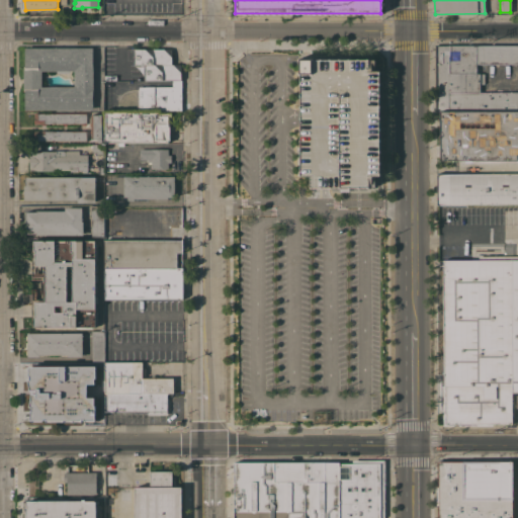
[(172,80),(144,81),(144,65),(134,65),(134,53),(127,53),(128,46),(134,46),(134,50),(171,50),(171,64),(179,64),(180,66),(180,80),(172,80)]
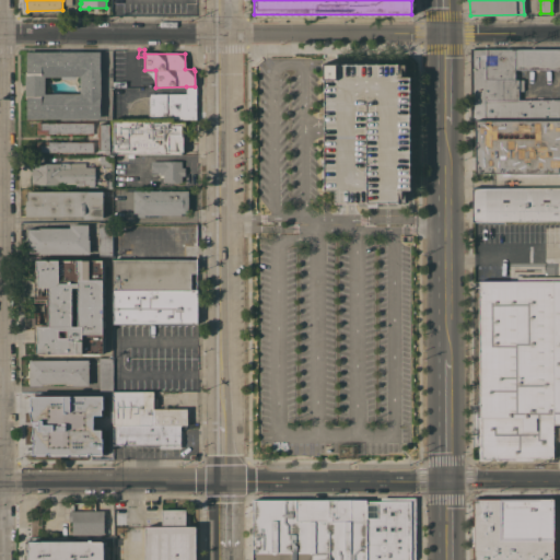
[(559,174),(546,174),(546,175),(531,175),(531,174),(528,174),(528,175),(514,175),(514,173),(511,173),(511,175),(498,175),(498,173),(488,173),(488,175),(476,175),(476,173),(475,173),(475,120),(471,120),(471,49),(559,49),(559,69),(514,69),(514,79),(523,79),(523,91),(518,91),(518,100),(559,100),(559,174)]
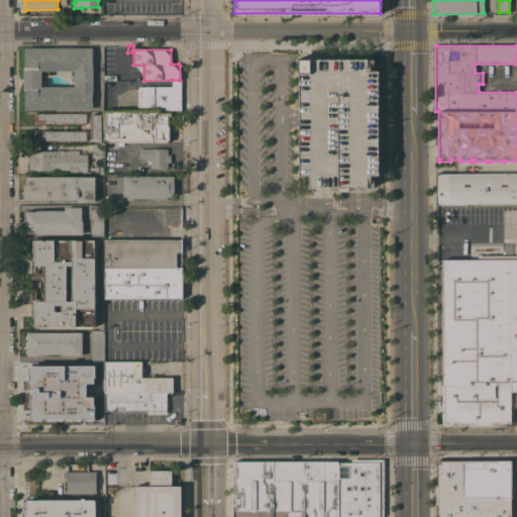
[(24,109),(24,89),(23,89),(23,68),(24,68),(24,47),(92,47),(92,65),(93,65),(93,91),(92,91),(92,109),(24,109)]
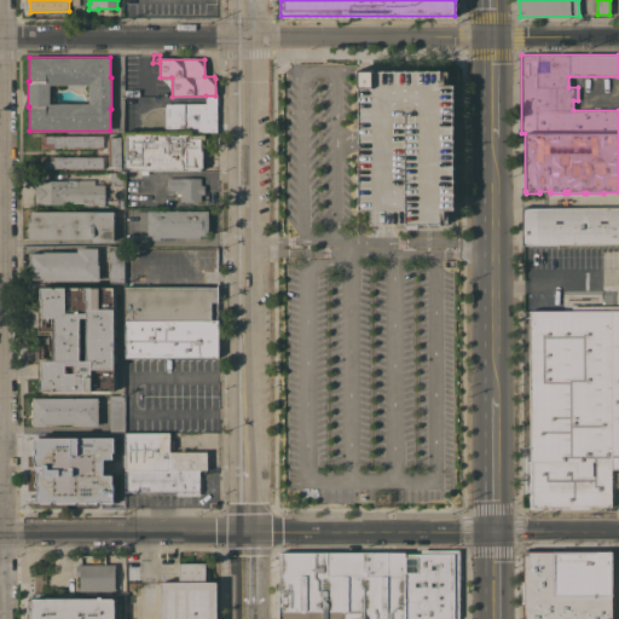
[(451,209),(446,209),(446,223),(389,224),(376,224),(369,224),(369,209),(358,209),(357,87),(354,87),(354,71),(446,70),(446,84),(451,84),(451,209)]
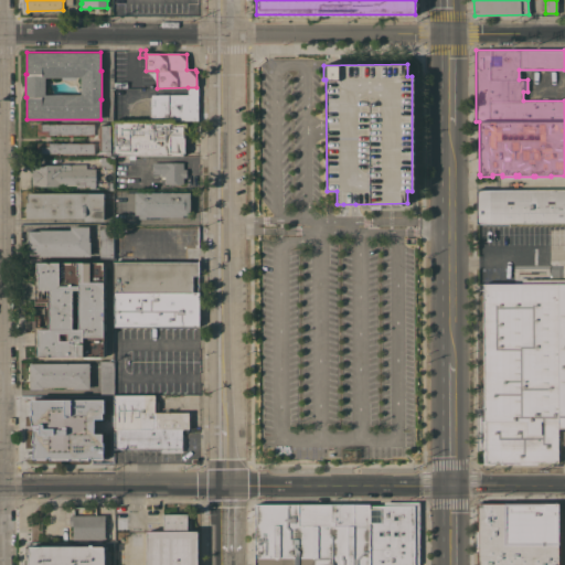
[(149,121),(149,115),(151,115),(151,106),(149,105),(149,100),(150,100),(150,95),(158,95),(158,94),(188,94),(188,87),(196,87),(196,88),(199,88),(199,121),(187,121),(149,121)]
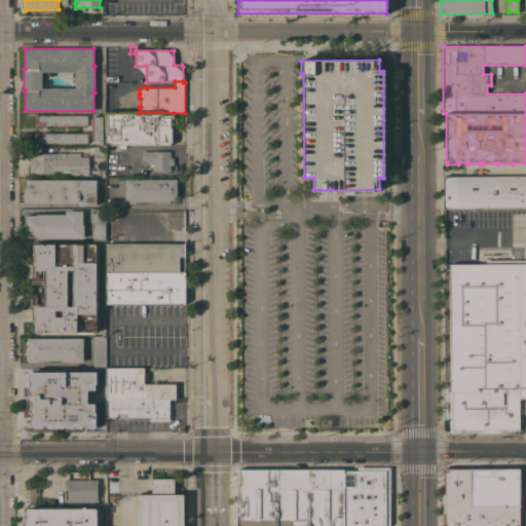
[(174,118),(171,118),(171,124),(173,124),(172,143),(171,143),(171,145),(107,145),(107,143),(106,143),(106,113),(139,113),(174,113),(174,118)]
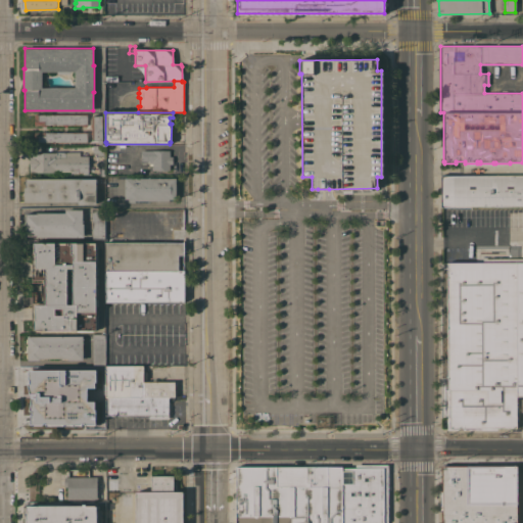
[(87,113),(87,125),(35,125),(34,114),(87,113)]
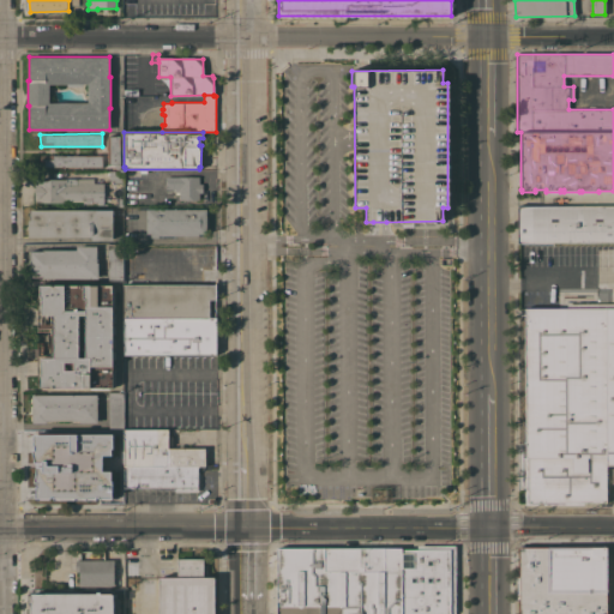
[(110,169),(110,167),(115,167),(115,164),(108,164),(108,136),(120,136),(120,169),(116,169),(110,169)]
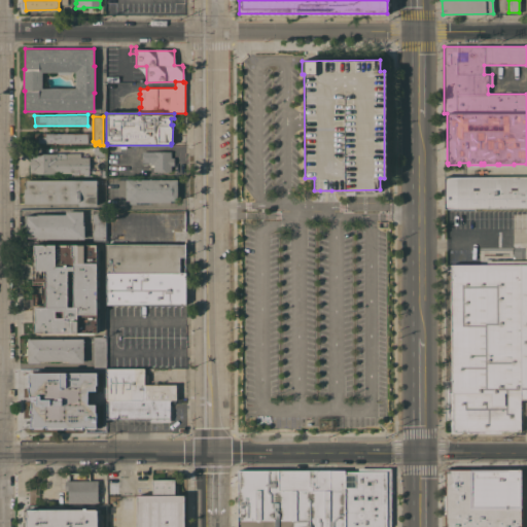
[(88,133),(88,143),(34,143),(34,133),(88,133)]
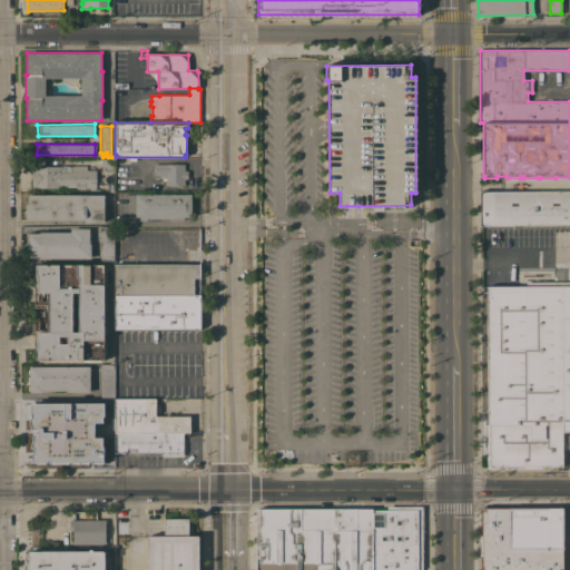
[(108,158),(114,158),(114,169),(106,169),(106,166),(101,166),(101,158),(102,158),(102,157),(108,157),(108,158)]
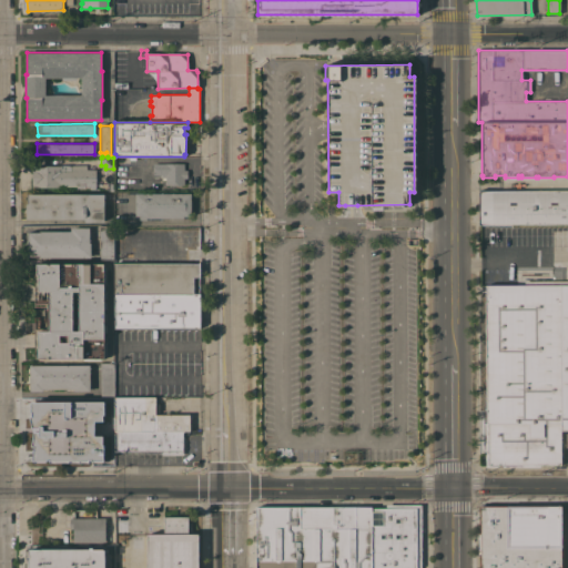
[(184,163),(184,170),(188,170),(188,178),(184,178),(184,184),(165,184),(165,178),(162,178),(162,174),(153,174),(153,163),(184,163)]
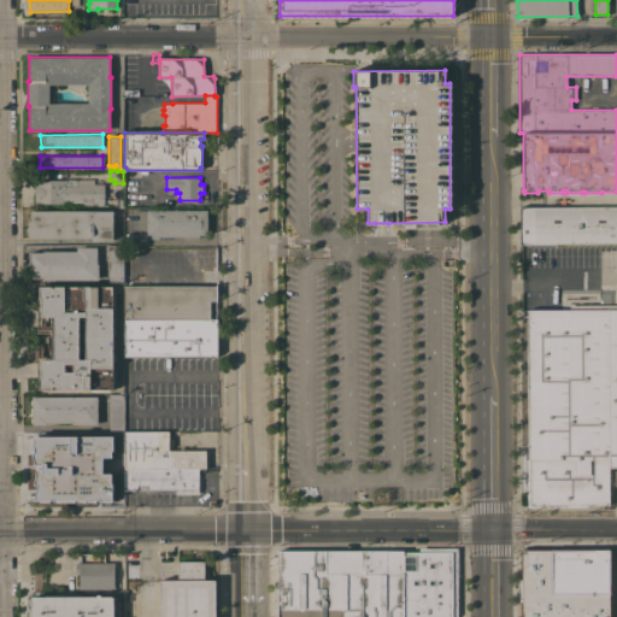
[(94,178),(94,183),(104,183),(104,188),(106,188),(106,198),(104,198),(104,201),(104,203),(93,203),(93,204),(83,204),(83,203),(69,203),(69,204),(35,204),(35,180),(65,180),(65,178),(94,178)]
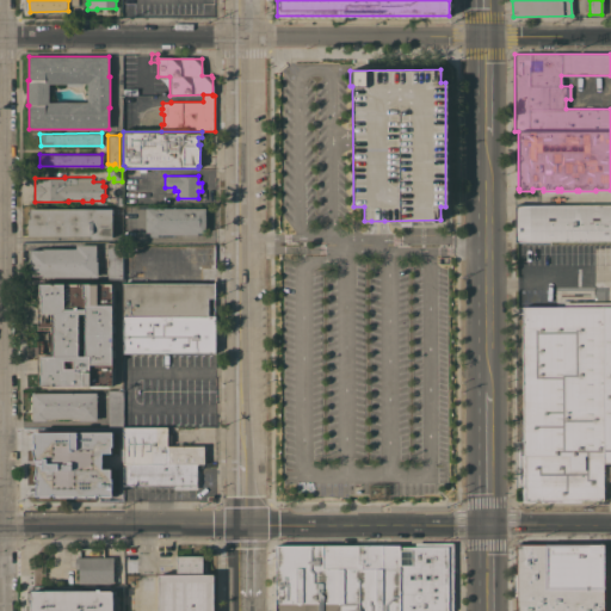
[(610,241),(514,241),(514,205),(610,205),(610,241)]
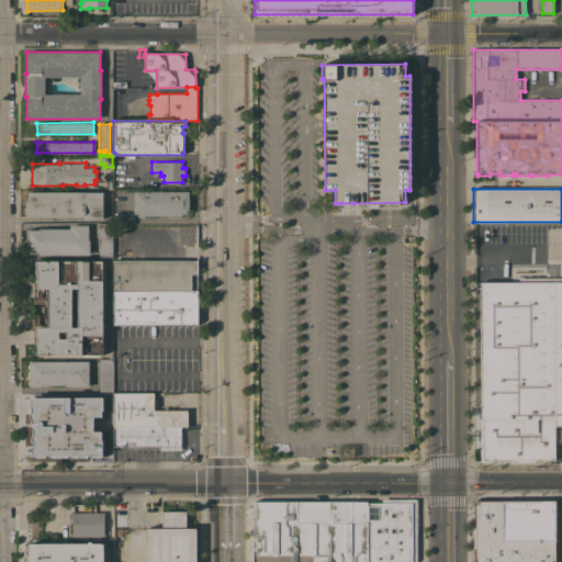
[(103,220),(83,220),(83,217),(25,216),(25,201),(26,201),(26,191),(103,191),(103,220)]
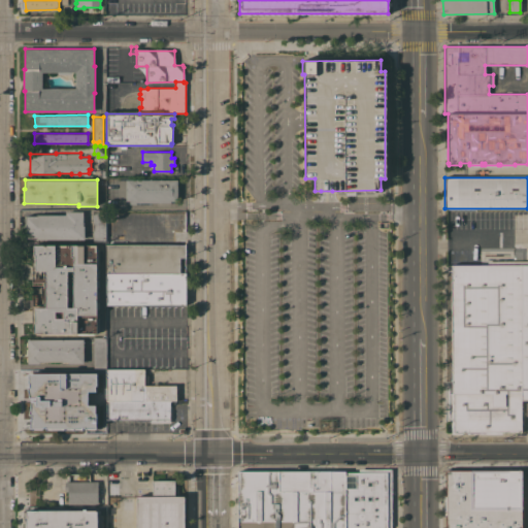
[(177,179),(177,201),(170,201),(170,202),(140,202),(140,204),(129,204),(129,200),(126,200),(126,179),(177,179)]
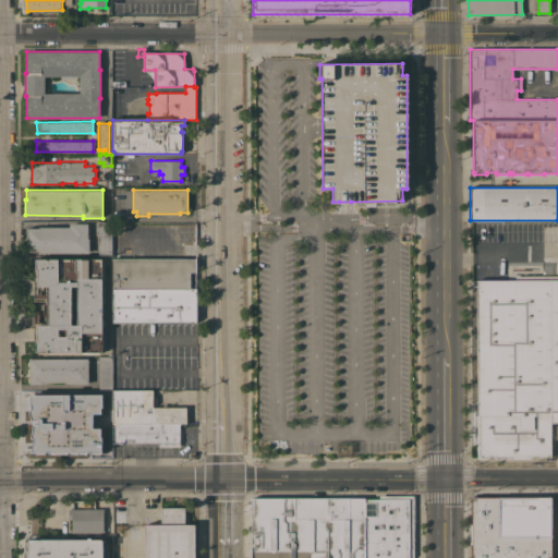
[(112,221),(112,255),(97,255),(98,221),(112,221)]
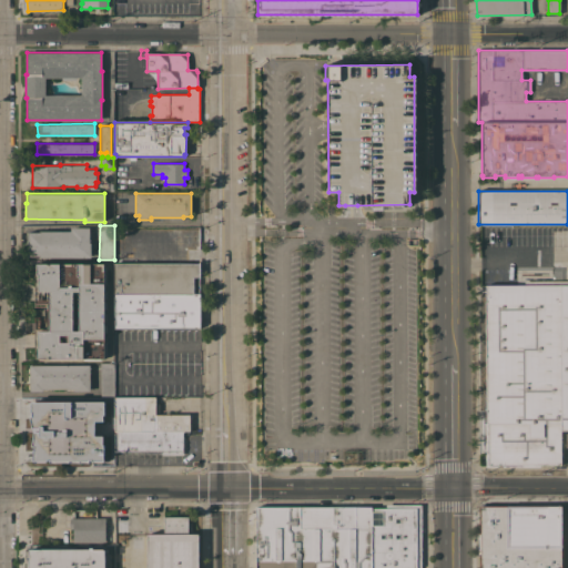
[(90,227),(90,242),(91,242),(91,257),(27,256),(28,232),(39,232),(39,231),(70,231),(70,226),(90,227)]
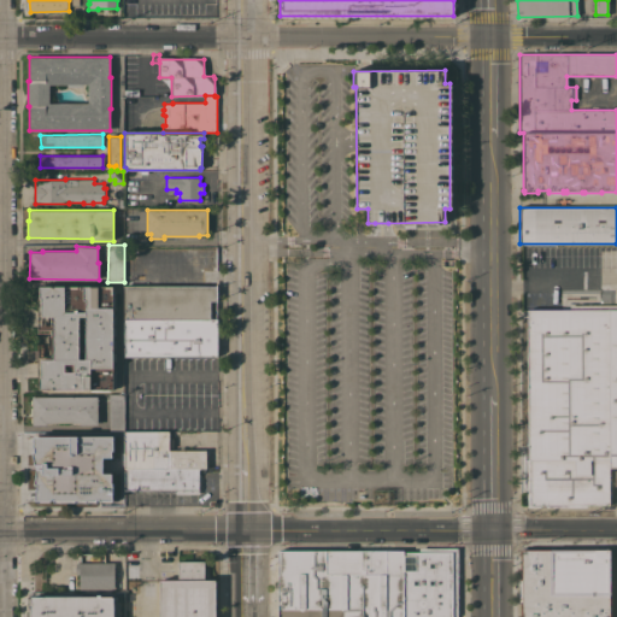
[(40,389),(40,388),(39,388),(39,357),(51,357),(51,333),(37,333),(37,286),(113,286),(113,389),(40,389)]
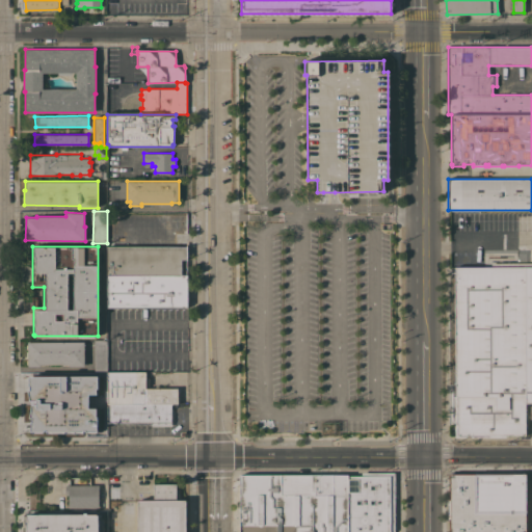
[(107,246),(187,246),(187,259),(182,259),(182,274),(187,274),(187,307),(107,308),(107,246)]
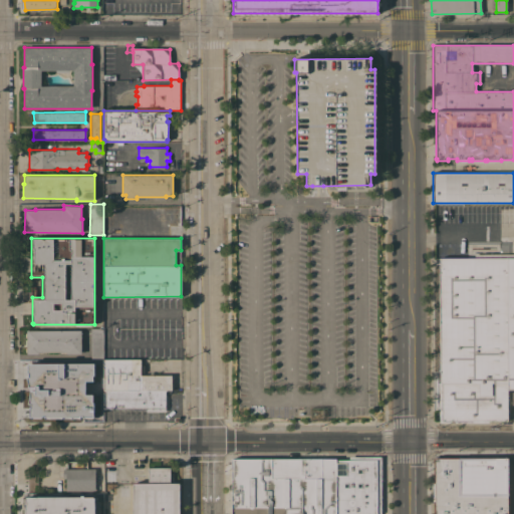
[(513,390),(507,390),(508,421),(488,421),(454,421),(451,421),(440,421),(440,258),(484,258),(484,254),(513,254),(513,390)]
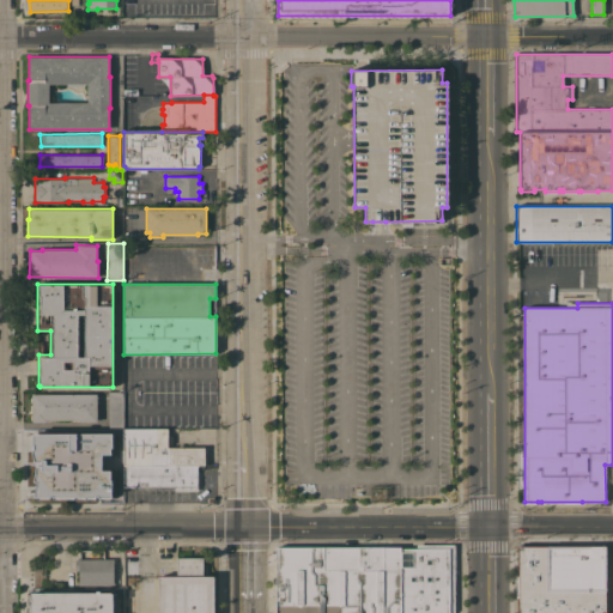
[(122,392),(123,392),(123,428),(109,428),(108,392),(122,392)]
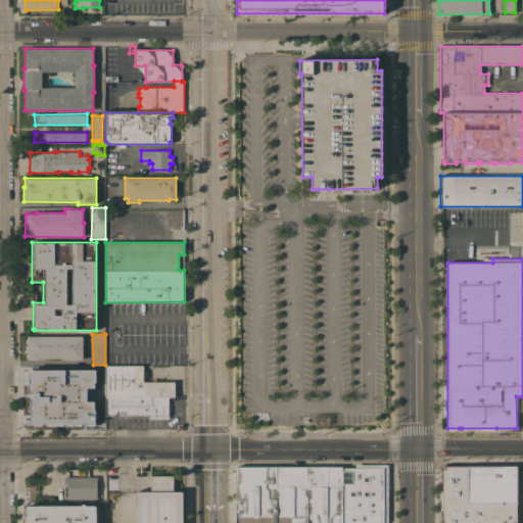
[(27,360),(27,358),(27,353),(27,351),(26,345),(27,345),(27,342),(26,342),(26,338),(28,338),(28,335),(83,335),(83,360),(67,360),(67,358),(40,358),(40,360),(27,360)]
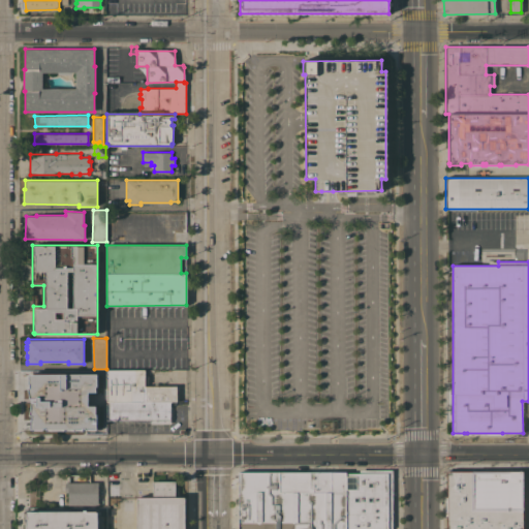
[(95,372),(95,370),(102,370),(102,387),(83,387),(83,383),(79,383),(80,371),(95,372)]
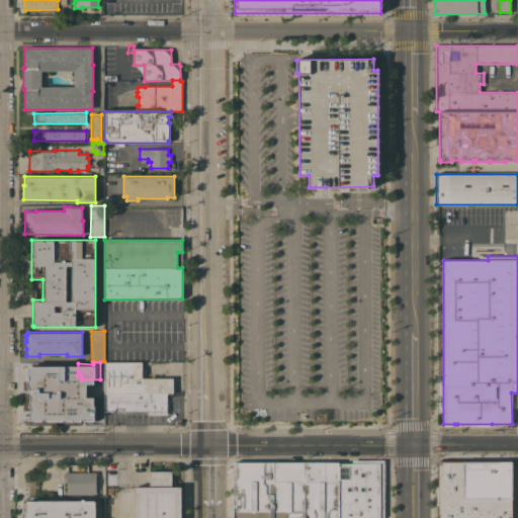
[(105,394),(105,362),(142,362),(142,378),(173,377),(173,393),(167,393),(167,394),(105,394)]
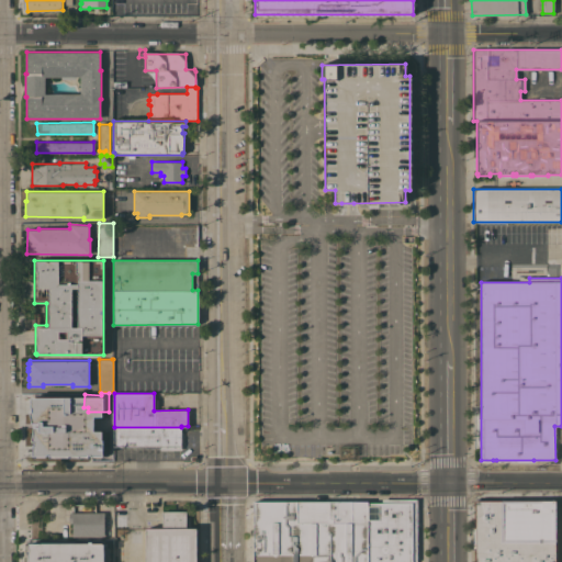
[(49,401),(59,401),(59,400),(70,400),(70,411),(71,411),(71,419),(54,419),(54,420),(38,420),(38,419),(32,419),(32,404),(30,404),(30,395),(36,395),(36,394),(40,394),(40,395),(49,395),(49,401)]
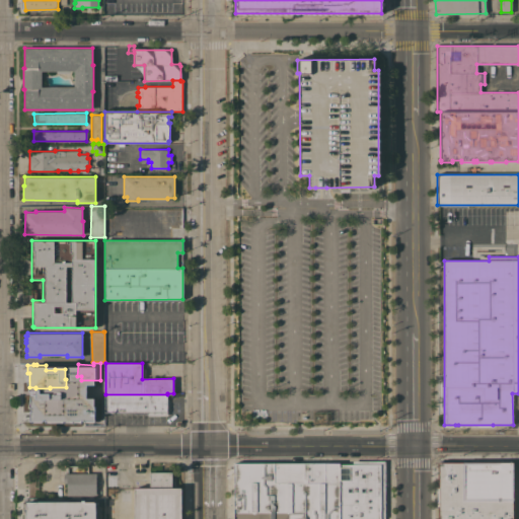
[(104,382),(104,393),(92,393),(93,382),(104,382)]
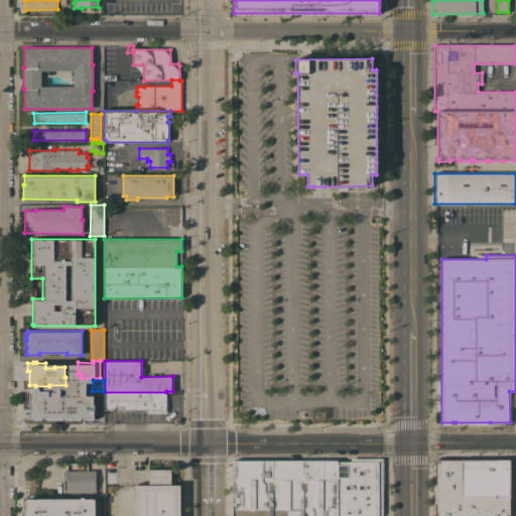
[(167,408),(105,409),(105,392),(166,392),(167,408)]
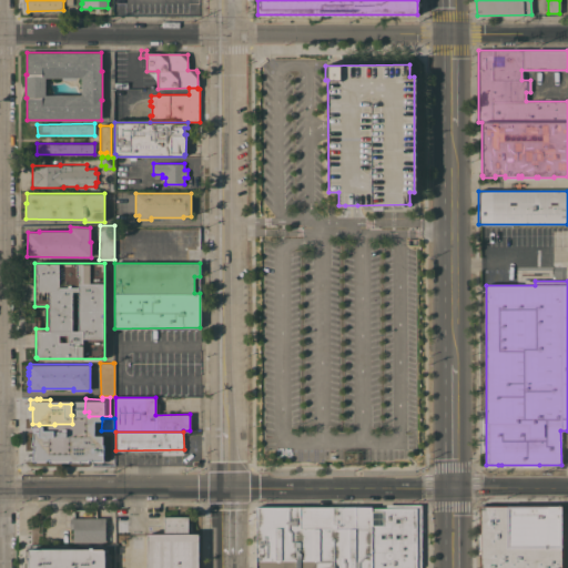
[(52,435),(52,434),(60,434),(60,435),(67,435),(67,446),(59,446),(59,448),(61,448),(61,457),(38,457),(38,452),(33,452),(33,440),(38,440),(38,435),(52,435)]
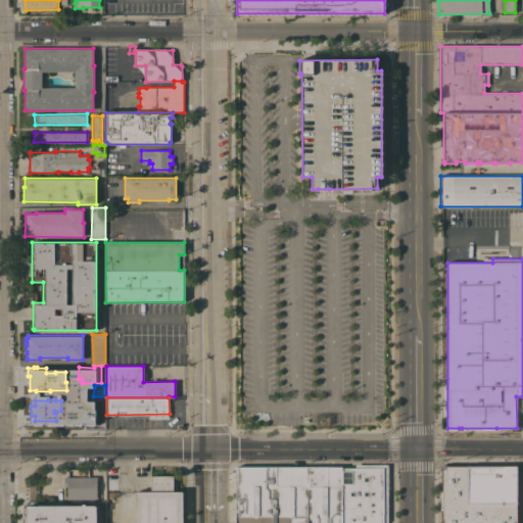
[(101,399),(102,411),(104,411),(104,422),(95,422),(95,420),(88,420),(88,422),(81,422),(81,411),(85,411),(85,399),(101,399)]
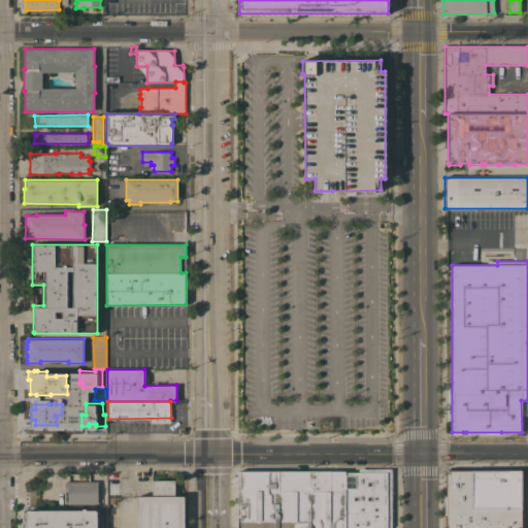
[(79,406),(79,410),(79,425),(63,425),(63,411),(64,411),(64,406),(79,406)]
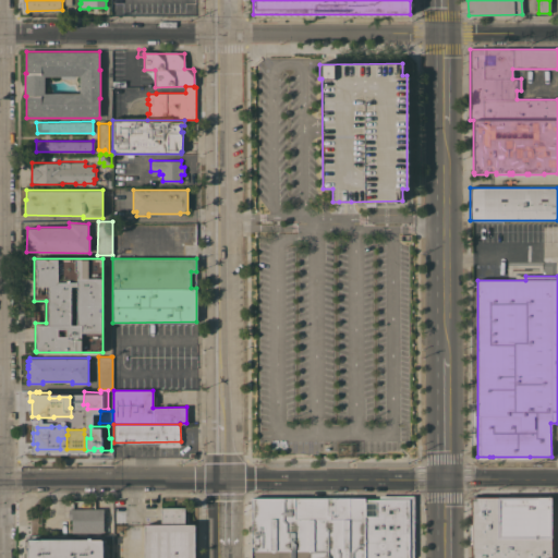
[(379,495),(414,495),(414,557),(252,557),(253,499),(379,498),(379,495)]
